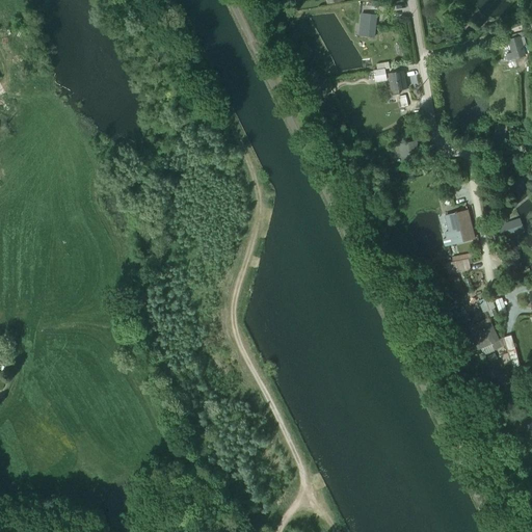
[(357,36),(374,38),(375,25),(373,25),(374,15),(361,14),(357,36)]
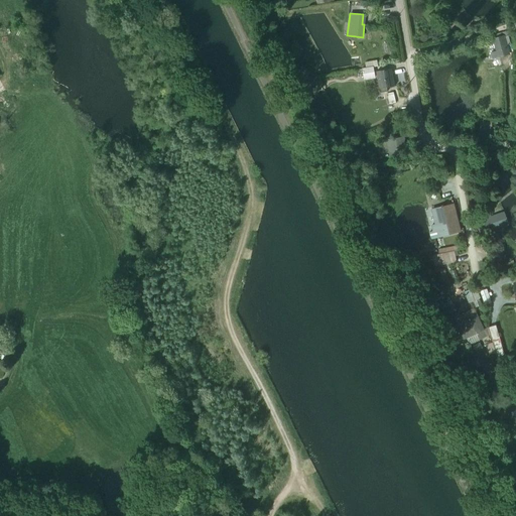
[(493,58),(508,53),(506,46),(510,45),(508,37),(511,36),(509,30),(493,35),(494,39),(493,39),(496,51),(491,53),(493,58)]
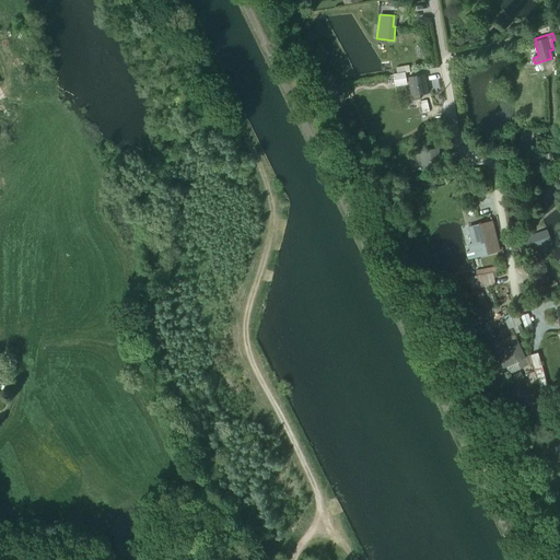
[(395,86),(407,85),(405,73),(393,76),(395,86)]
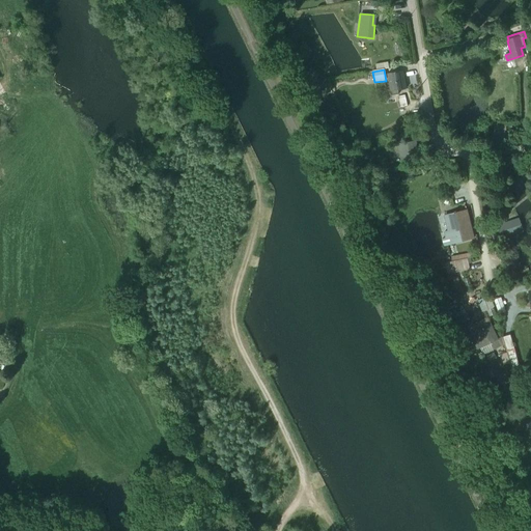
[(398,90),(406,89),(402,72),(387,74),(390,92),(391,92),(391,95),(398,94),(398,90)]
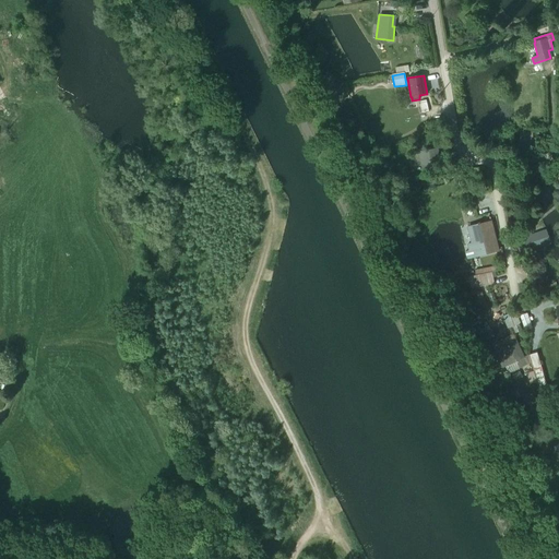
[(421,114),(428,111),(426,100),(419,102),(421,114)]
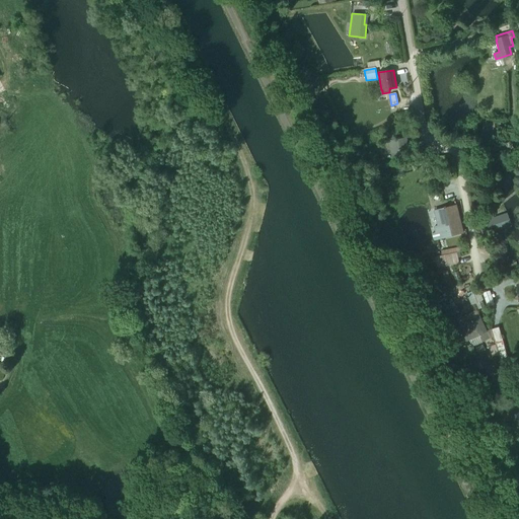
[(483,139),(496,138),(494,121),(482,122),(483,139)]
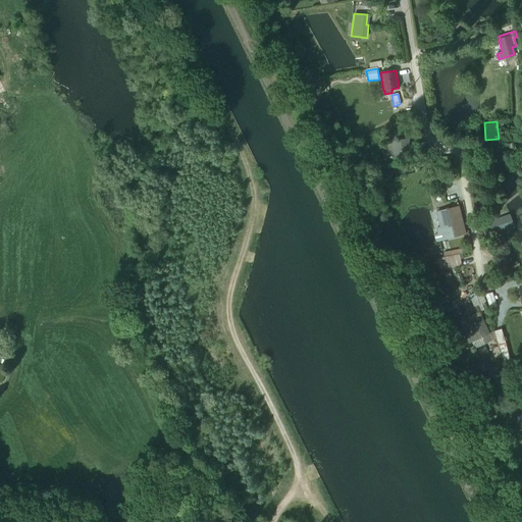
[(395,158),(411,155),(407,140),(390,143),(395,158)]
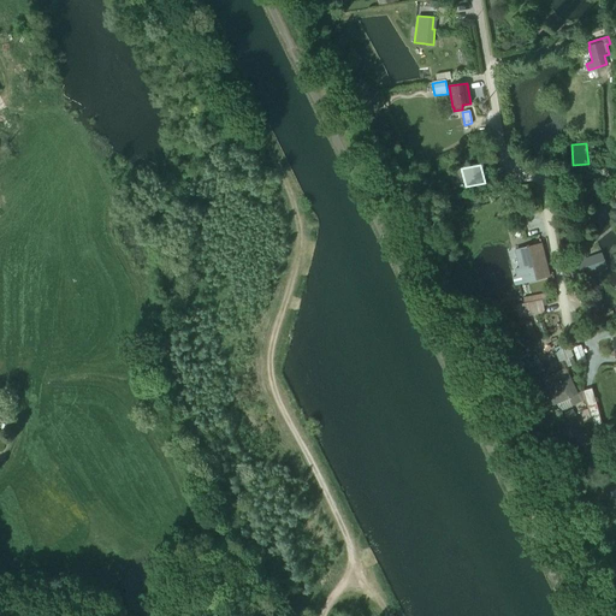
[(511,215),(526,209),(520,195),(504,201),(511,215)]
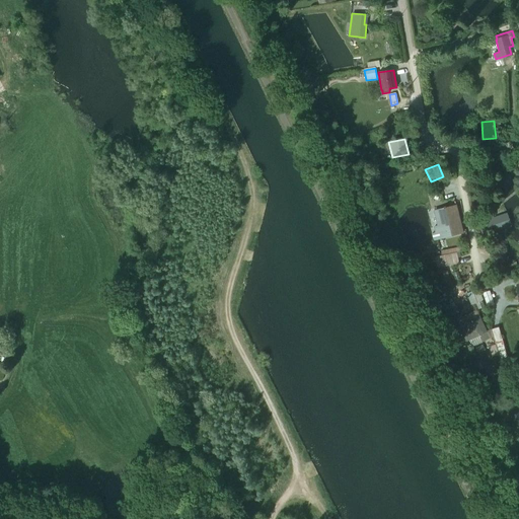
[(433,241),(462,233),(455,206),(445,208),(445,207),(443,208),(444,209),(440,210),(434,211),(438,226),(433,227),(434,233),(432,234),(433,241)]
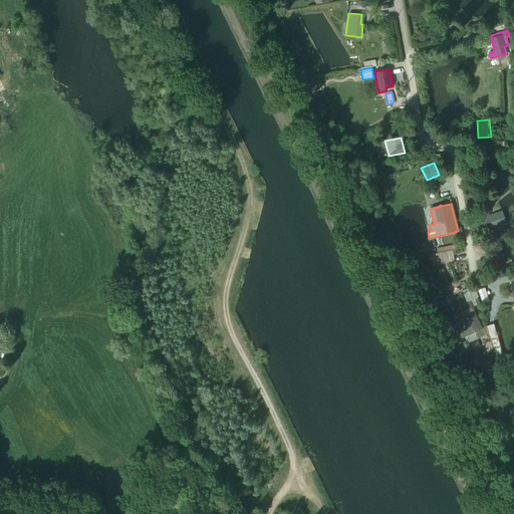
[(486,231),(500,226),(496,214),(481,218),(486,231)]
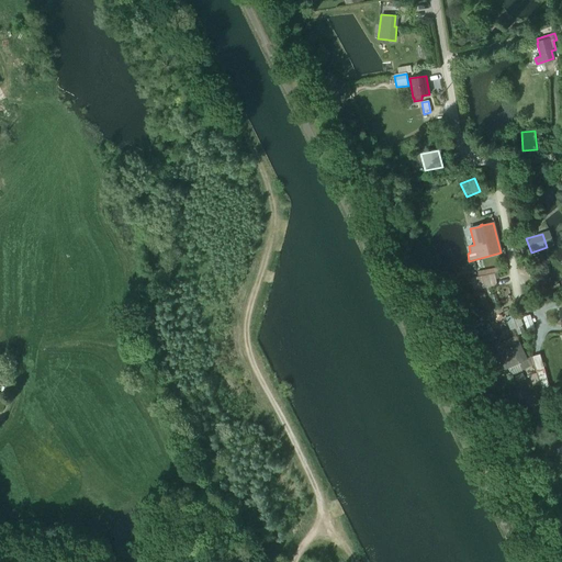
[(479,277),(503,271),(502,267),(478,272),(479,277)]
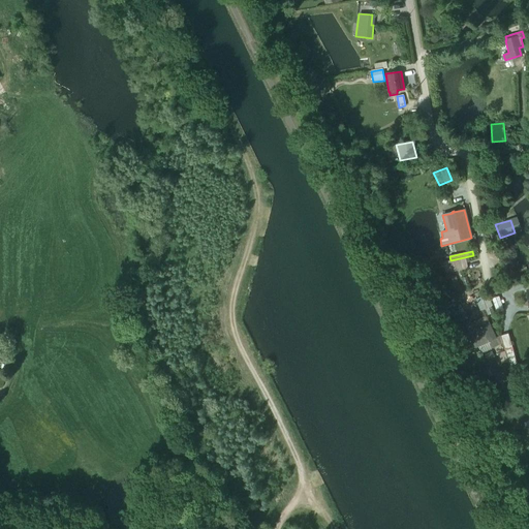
[(465,258),(439,263),(441,272),(444,271),(445,273),(467,269),(465,258)]
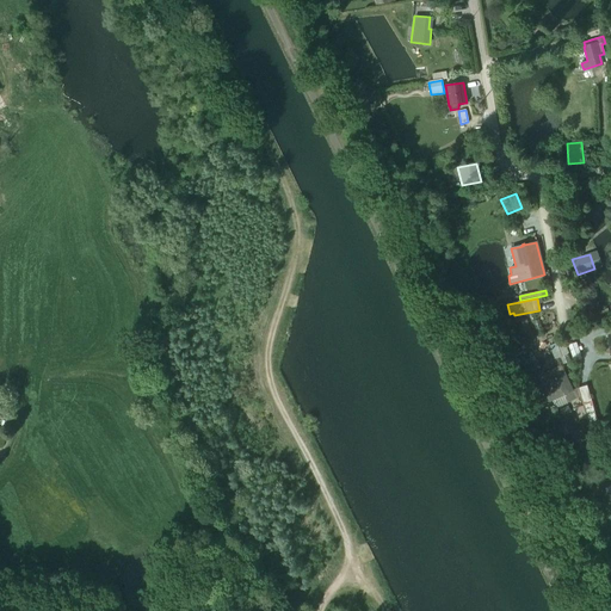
[(594,322),(608,318),(605,309),(591,314),(594,322)]
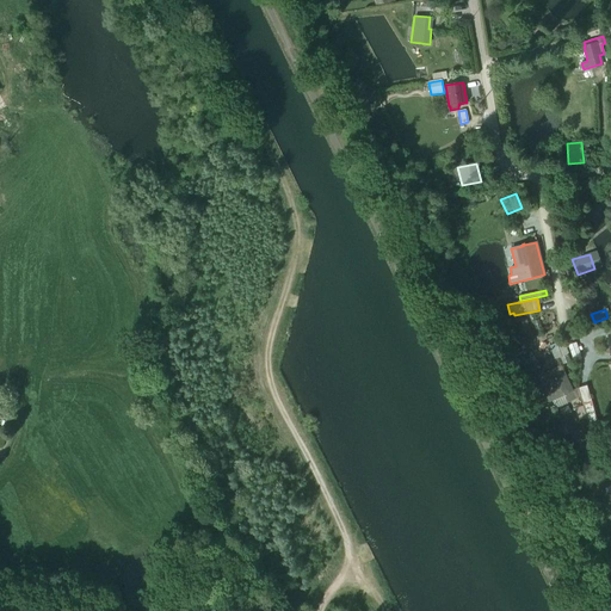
[(525,344),(534,340),(526,318),(518,321),(525,344)]
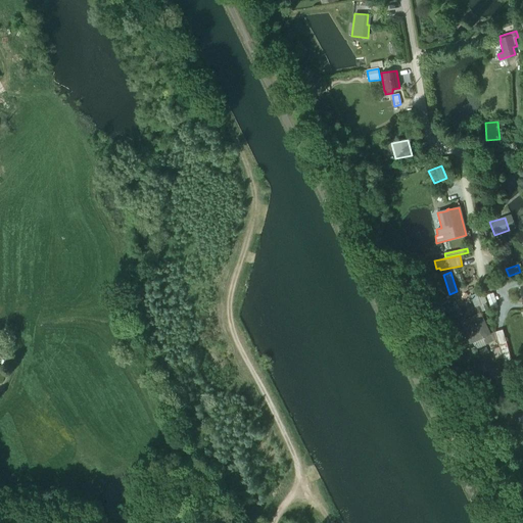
[(475,306),(485,302),(481,291),(470,295),(475,306)]
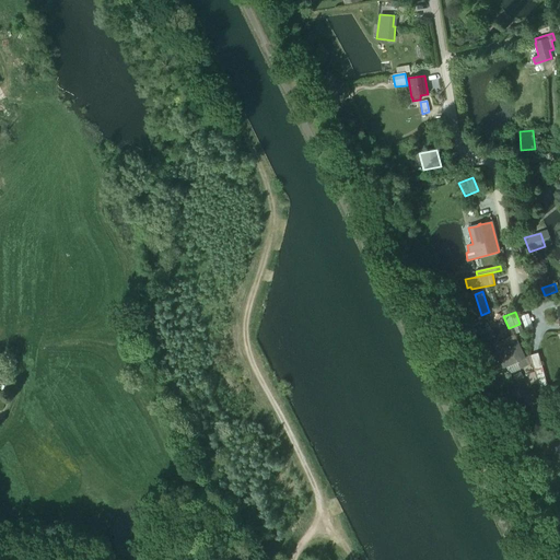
[(510,374),(533,363),(535,372),(526,374),(531,385),(538,383),(539,391),(548,388),(538,353),(525,358),(515,335),(493,346),(504,369),(506,368),(510,374)]
